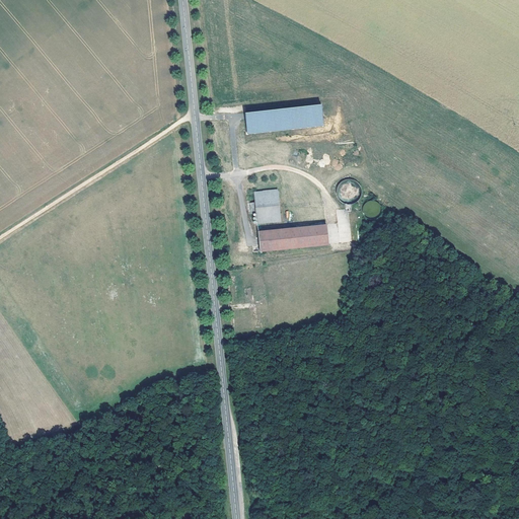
[(355,202),(362,184),(346,178),(339,196),(355,202)]
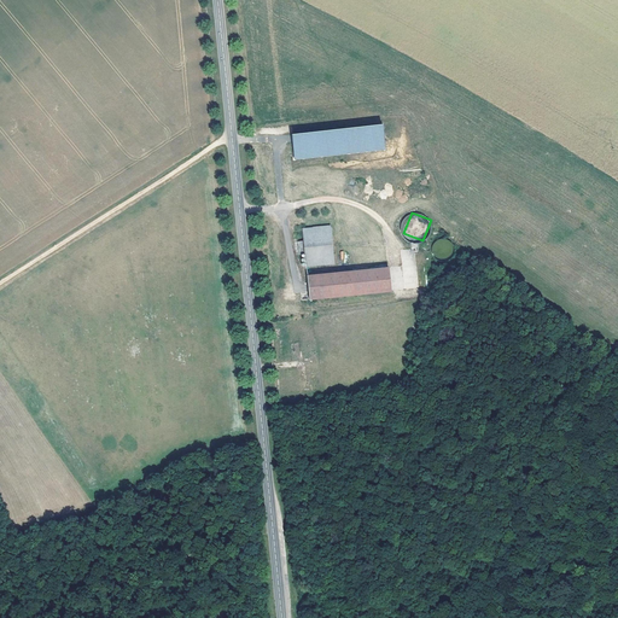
[(298,255),(303,255),(304,268),(310,267),(333,266),(330,228),(301,231),(302,243),(297,243),(298,255)]
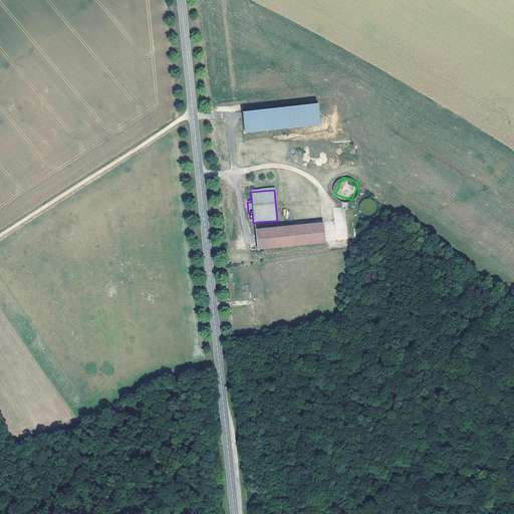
[(366,200),(365,214),(375,214),(375,200),(366,200)]
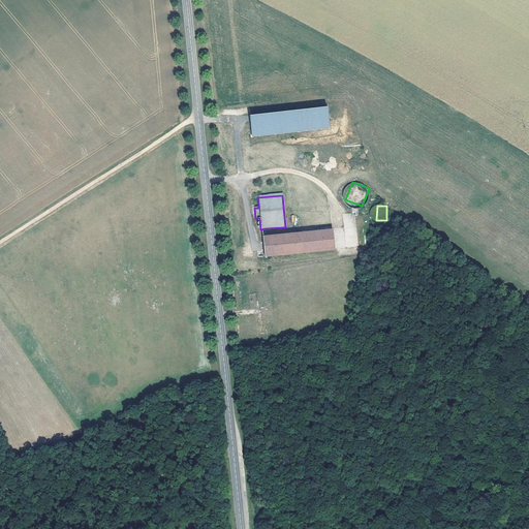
[(333,250),(331,229),(261,236),(265,257),(333,250)]
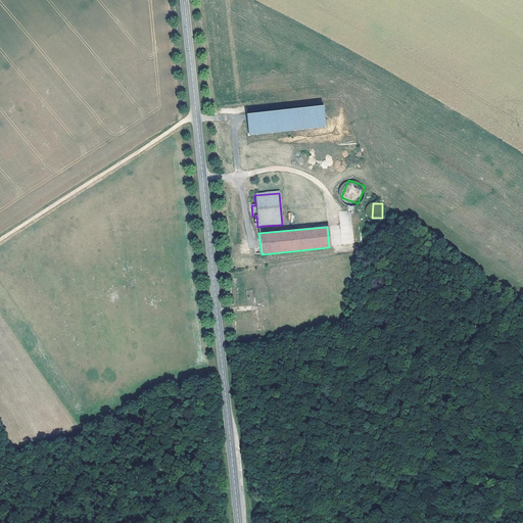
[(253,290),(245,291),(247,304),(254,303),(253,290)]
